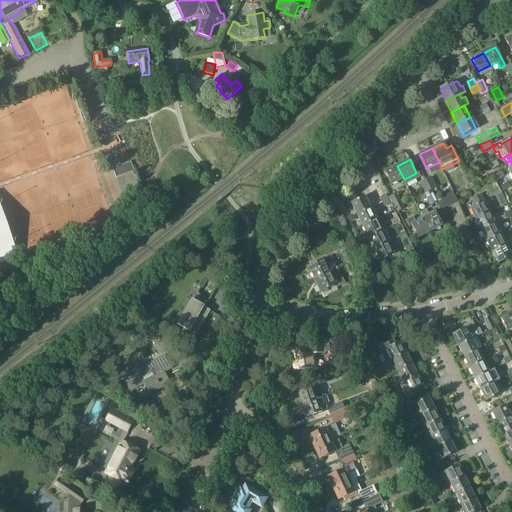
[(499,165),(496,161),(490,164),(492,169),(499,165)]
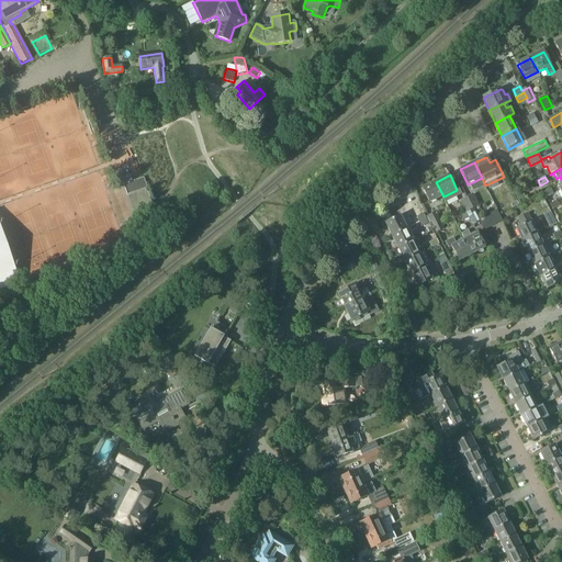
[(147,189),(144,179),(124,184),(127,194),(147,189)]
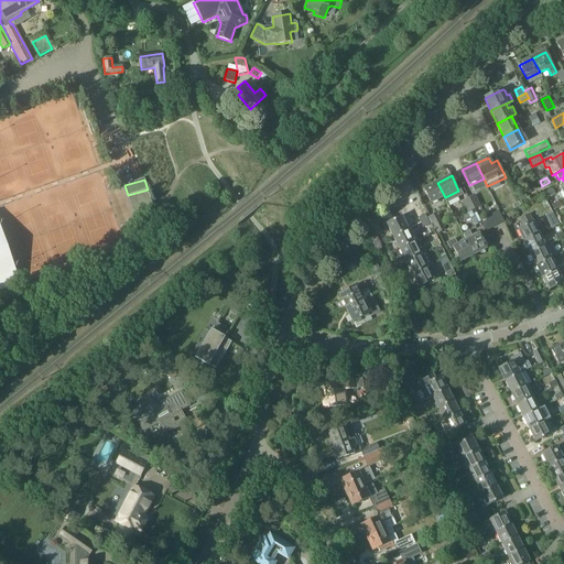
[(445,197),(437,183),(424,190),(432,204),(445,197)]
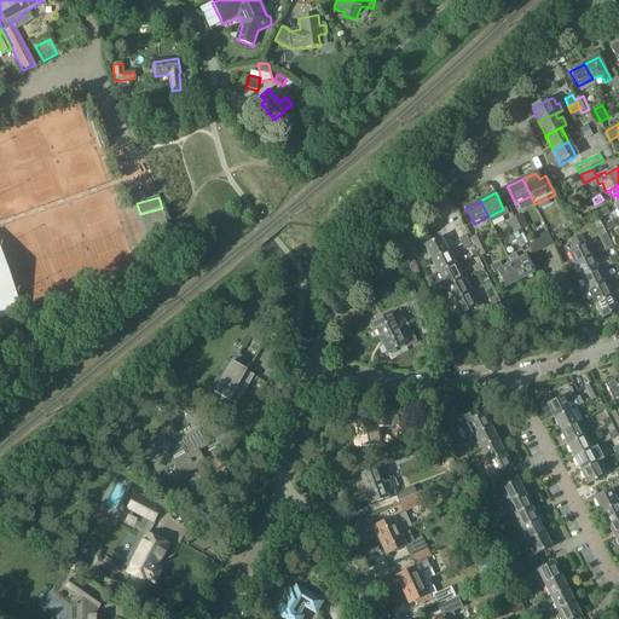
[(609,214),(607,208),(599,212),(602,218),(609,214)]
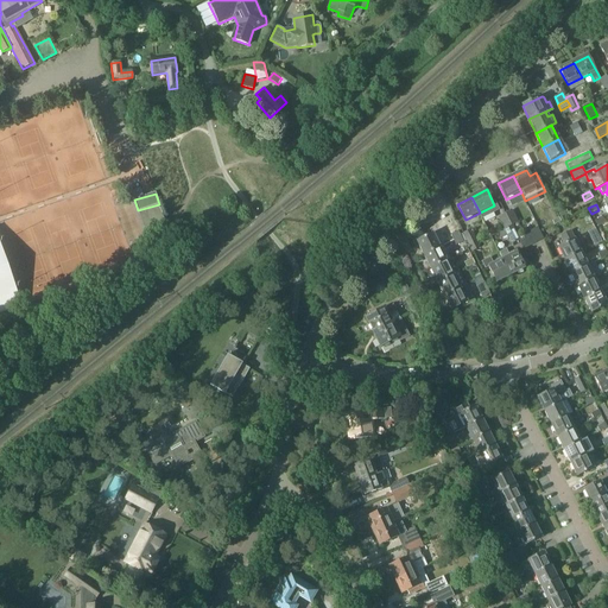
[(569,216),(565,207),(557,211),(562,220),(569,216)]
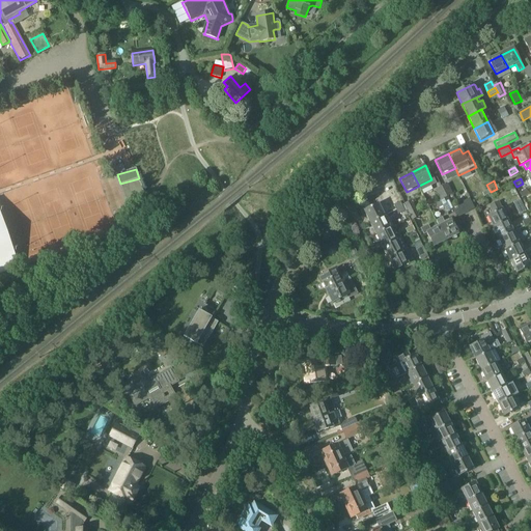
[(447,184),(442,187),(447,197),(453,194),(447,184)]
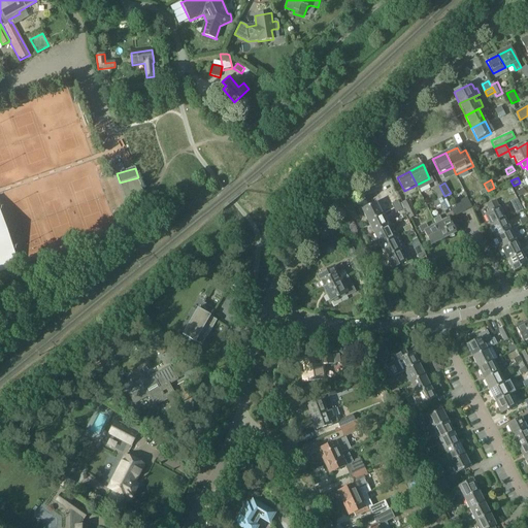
[(444,196),(439,186),(433,189),(436,196),(434,197),(436,200),(438,199),(444,196)]
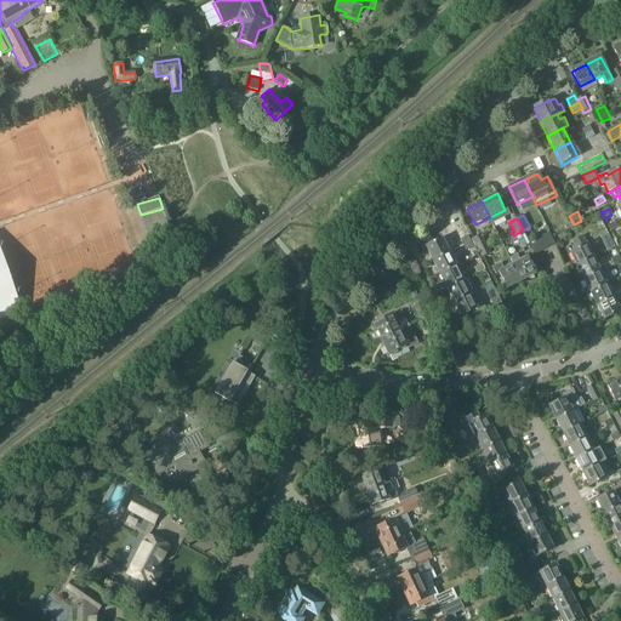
[(616,222),(608,226),(610,232),(619,228),(616,222)]
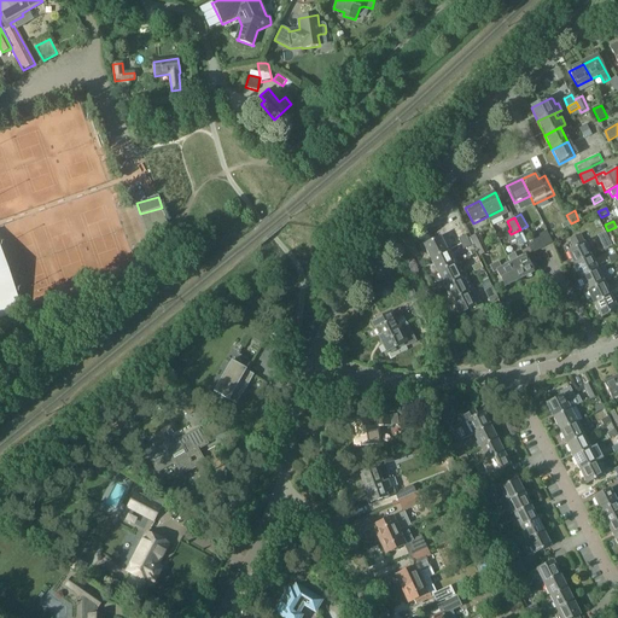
[(461,227),(456,229),(454,231),(461,245),(467,242),(461,227)]
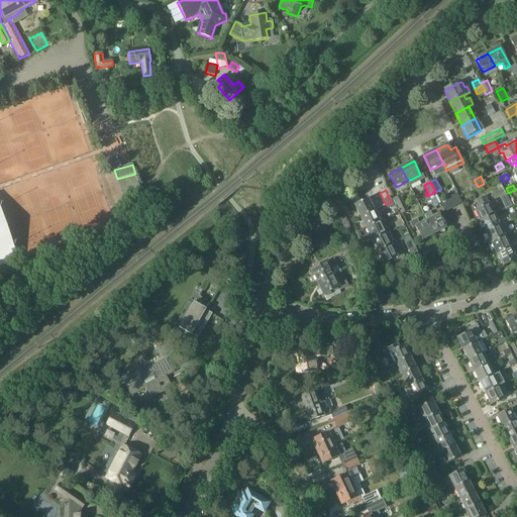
[(435,192),(429,195),(431,199),(435,208),(441,204),(440,202),(435,192)]
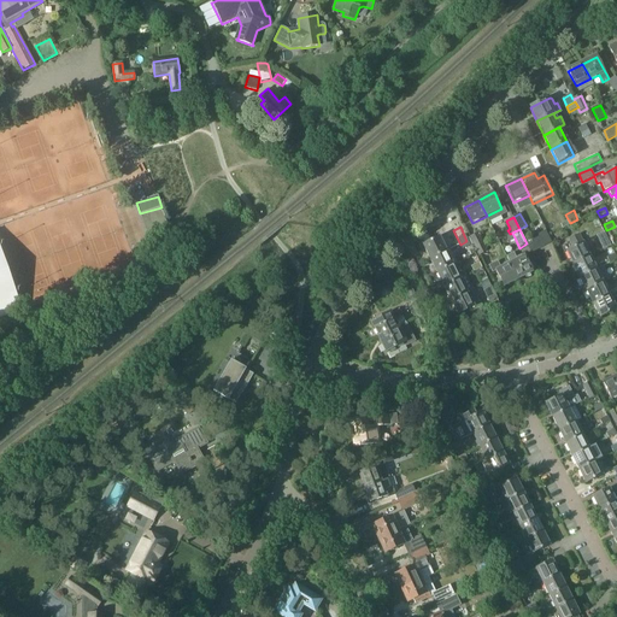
[(546,231),(539,235),(545,246),(552,242),(546,231)]
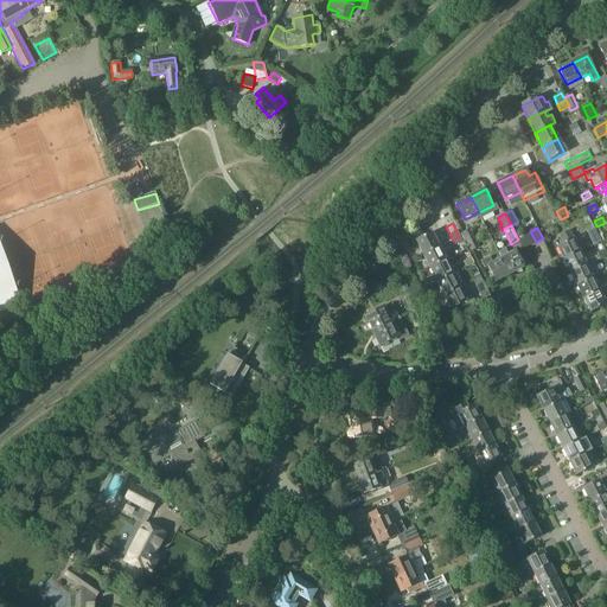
[(471,229),(464,232),(462,234),(466,241),(468,247),(477,243),(471,229)]
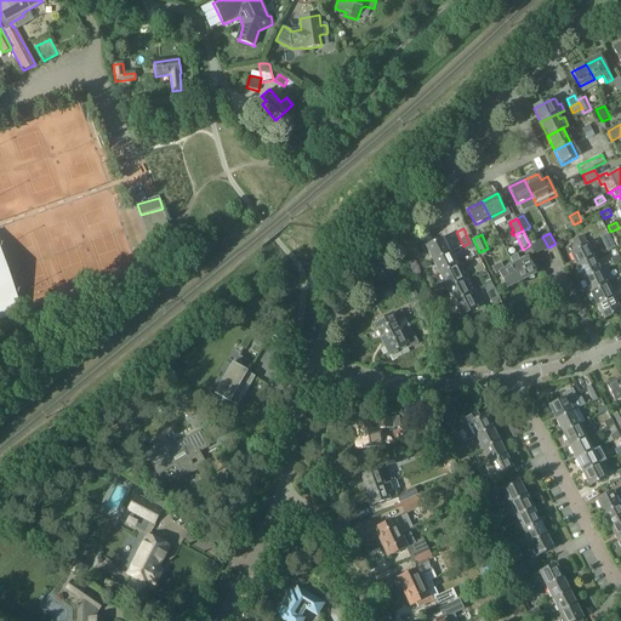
[(609,234),(600,238),(607,251),(615,248),(609,234)]
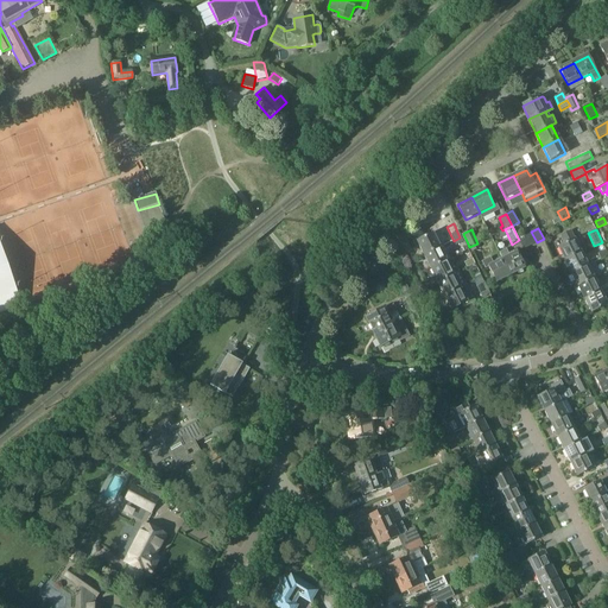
[(441,247),(443,246),(445,245),(439,230),(417,241),(424,255),(441,247)]
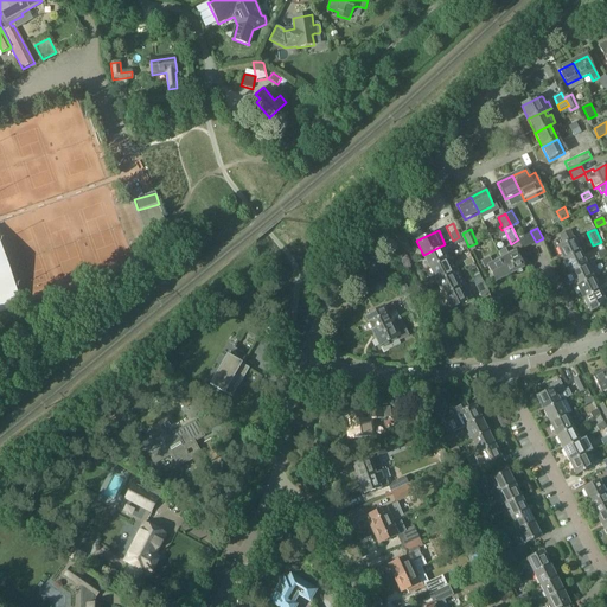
[(530,231),(523,235),(529,246),(536,242),(530,231)]
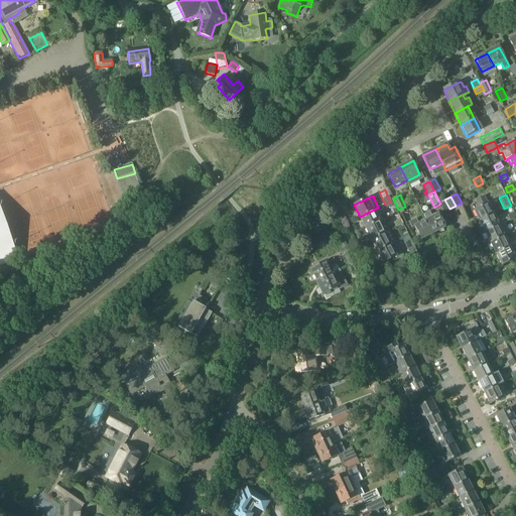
[(480,222),(493,216),(488,204),(489,203),(486,197),(477,201),(481,207),(474,210),(480,222)]
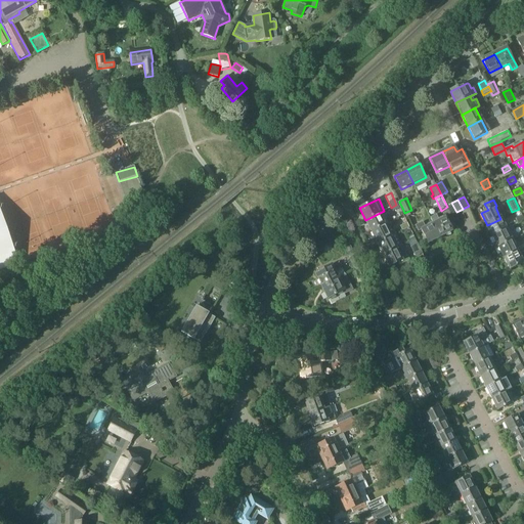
[(451,203),(446,205),(447,207),(451,215),(456,212),(451,203)]
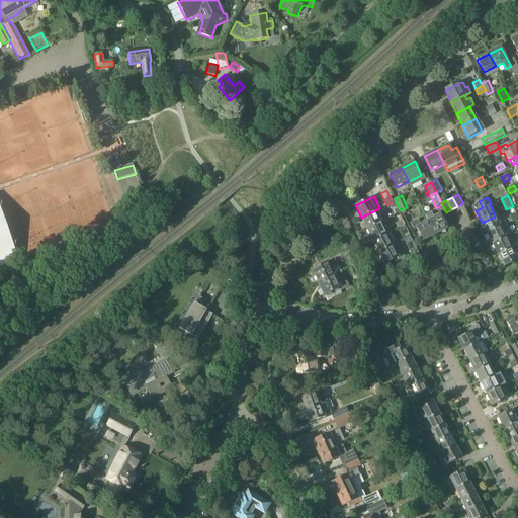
[(0,268),(19,262),(0,207),(0,268)]
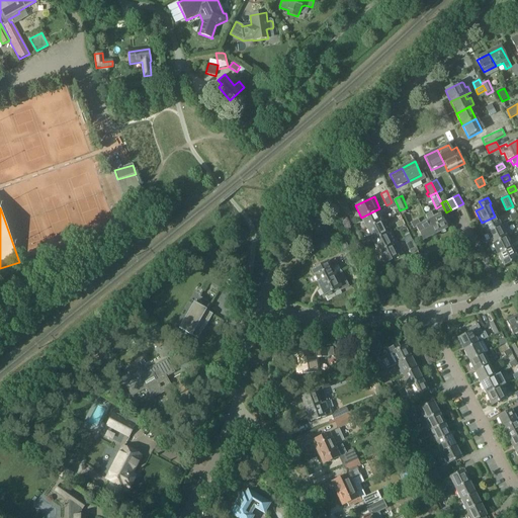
[(367,230),(381,223),(384,222),(377,209),(375,210),(361,218),(367,230)]
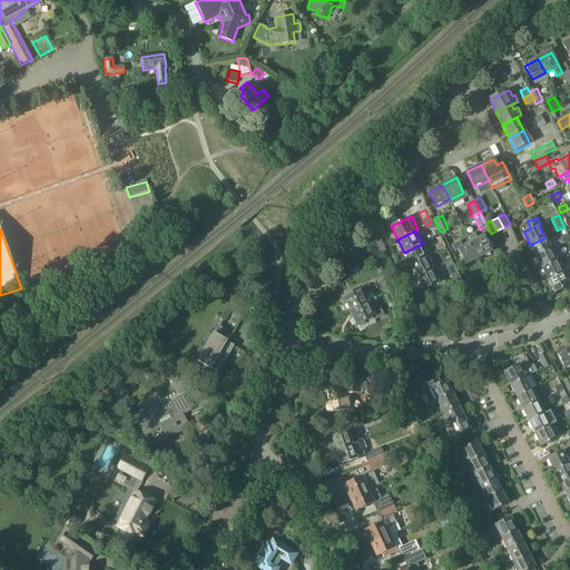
[(474,234),(469,237),(468,237),(471,244),(472,243),(479,258),(485,255),(485,256),(491,254),(490,253),(492,252),(491,249),(492,249),(490,244),(489,245),(484,237),(478,239),(474,234)]
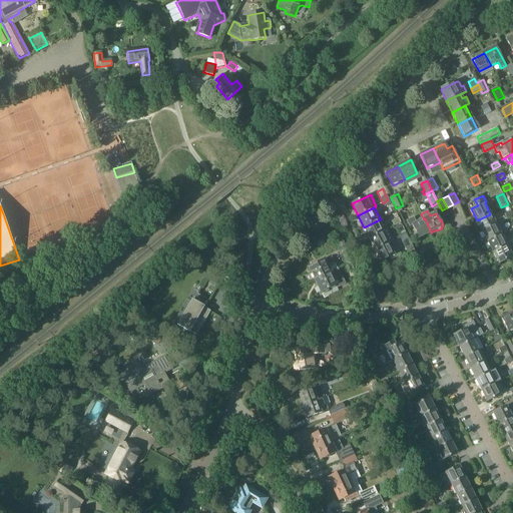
[(490,214),(477,220),(482,231),(496,224),(490,214)]
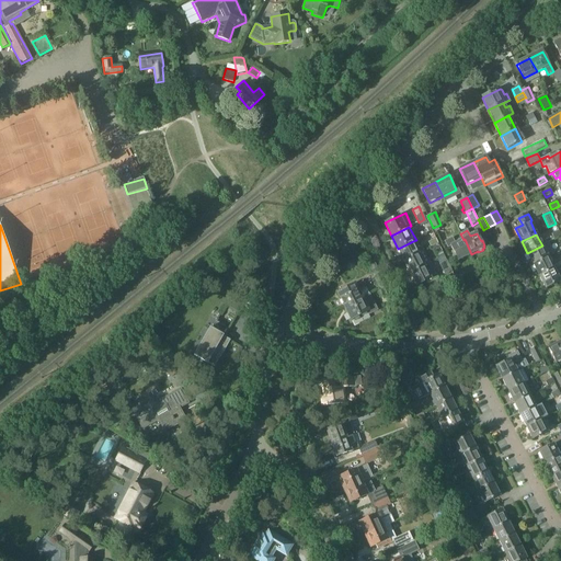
[(422,244),(419,238),(416,240),(413,241),(398,249),(404,261),(419,253),(416,248),(422,244)]
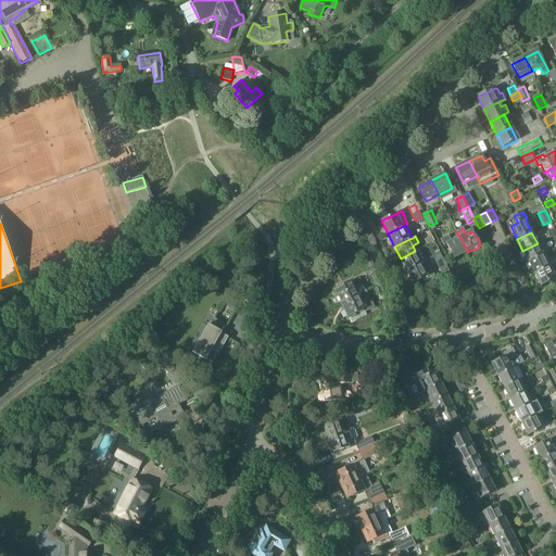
[(460,237),(459,238),(452,241),(449,236),(441,239),(444,245),(446,244),(454,258),(467,252),(460,237)]
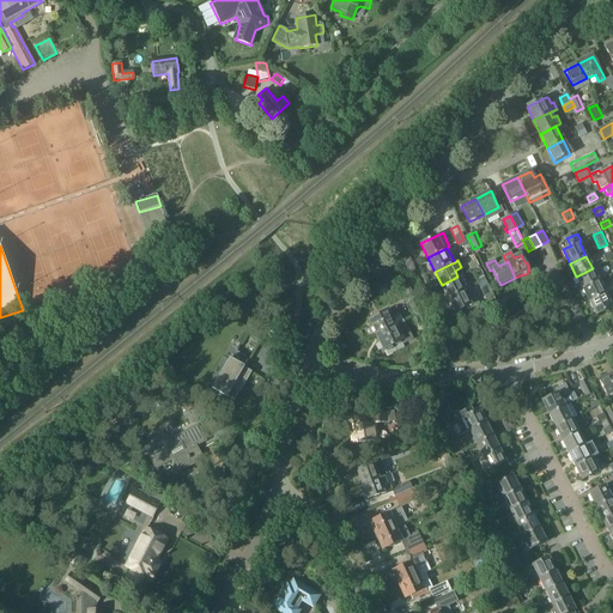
[(593,268),(576,277),(583,290),(599,281),(606,279),(599,266),(593,268)]
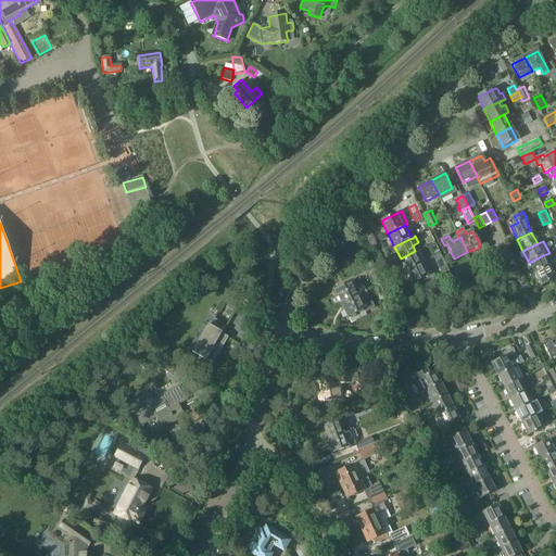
[(406,270),(421,264),(415,251),(401,258),(406,270)]
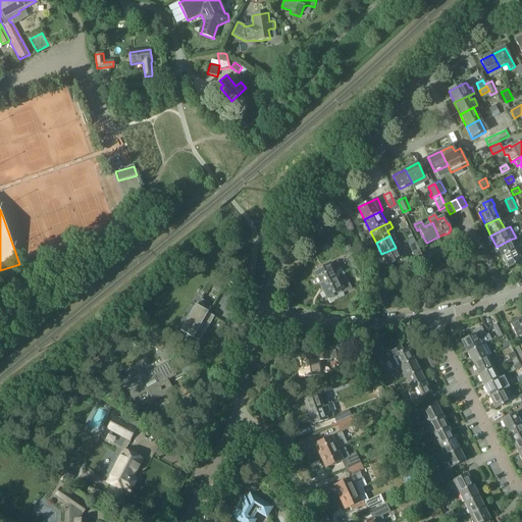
[(502,257),(515,251),(510,240),(497,247),(502,257)]
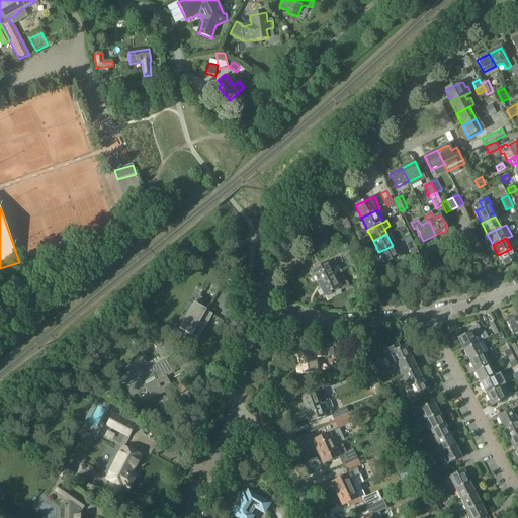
[(413,242),(412,242),(407,245),(411,253),(417,250),(413,242)]
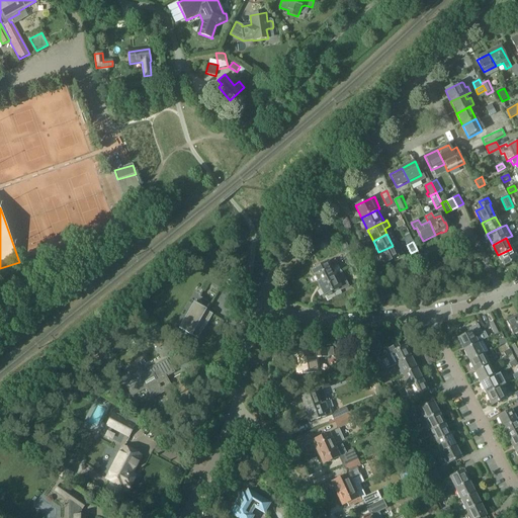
[(393,246),(378,252),(384,264),(396,259),(397,262),(398,262),(405,258),(398,243),(393,246)]
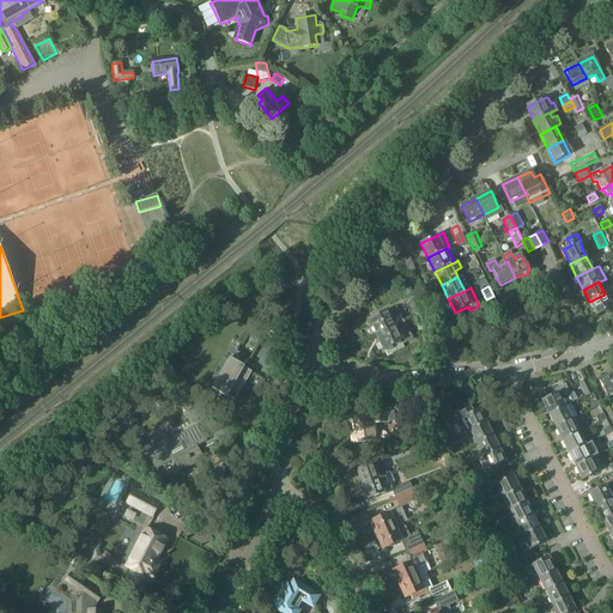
[(605,295),(589,302),(596,316),(612,308),(610,302),(612,299),(612,295),(611,291),(605,295)]
